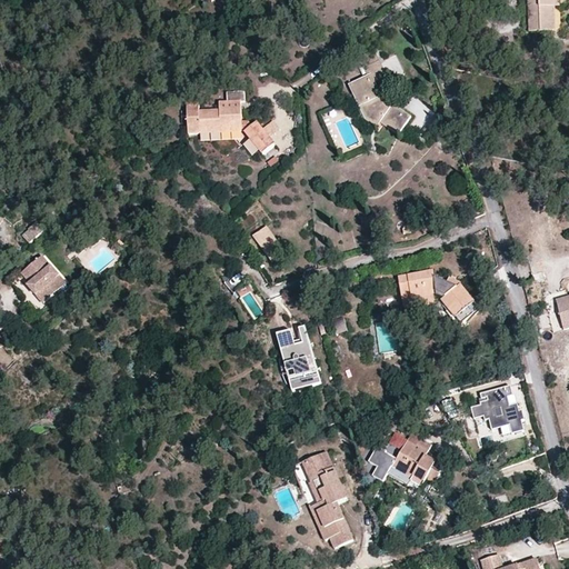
[(530,0),(532,37),(558,36),(557,9),(556,0),(561,0),(530,0)]
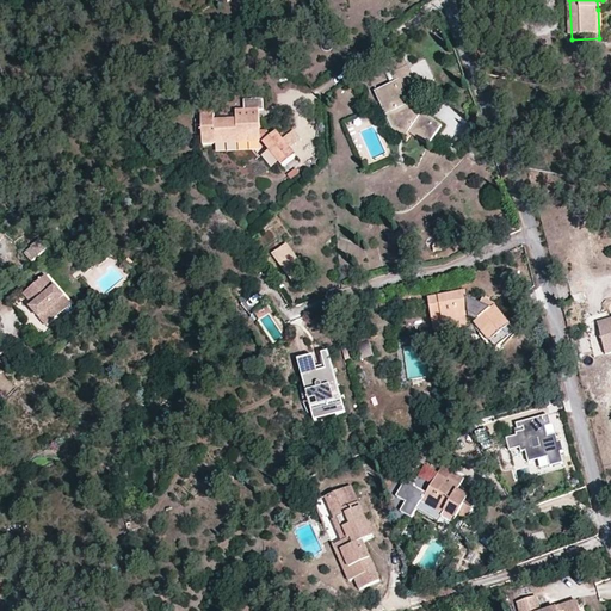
[(374,93),(381,107),(393,131),(403,139),(407,133),(411,135),(427,146),(440,127),(421,113),(419,116),(413,112),(409,105),(402,90),(417,84),(407,67),(392,74),(394,84),(374,93)]
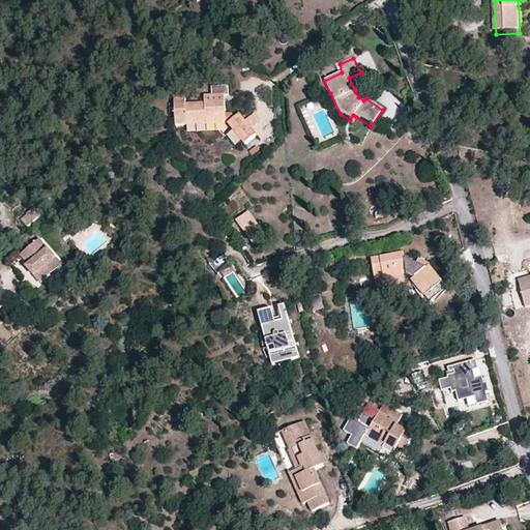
[(226,114),(224,95),(228,95),(228,86),(212,88),(212,95),(204,96),(205,102),(185,104),(185,97),(174,97),(176,127),(187,126),(187,121),(205,120),(206,125),(228,124),(248,143),(258,131),(238,114),(234,118),(231,114),(226,114)]
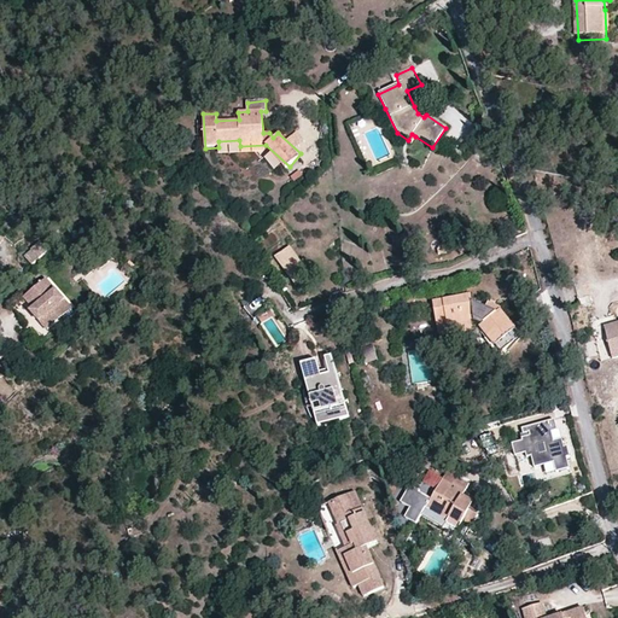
[(454,126),(452,130),(461,136),(472,118),(449,104),(441,117),(454,126)]
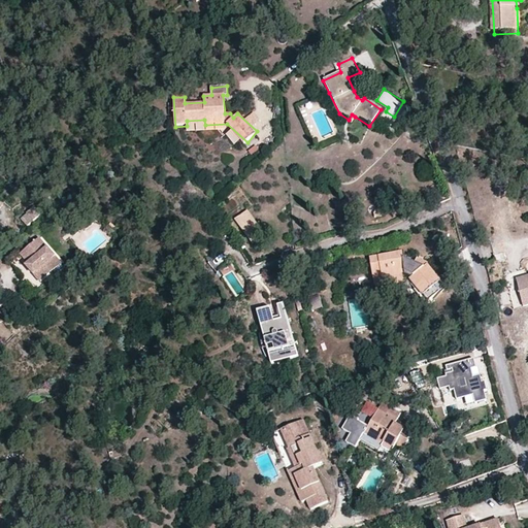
[(354,91),(357,97),(362,100),(364,98),(359,95),(357,90),(354,91)]
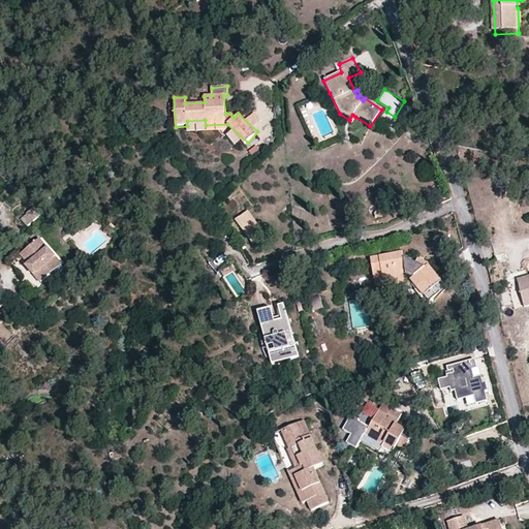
[(25,220),(31,226),(43,215),(37,208),(30,214),(31,215),(25,220)]
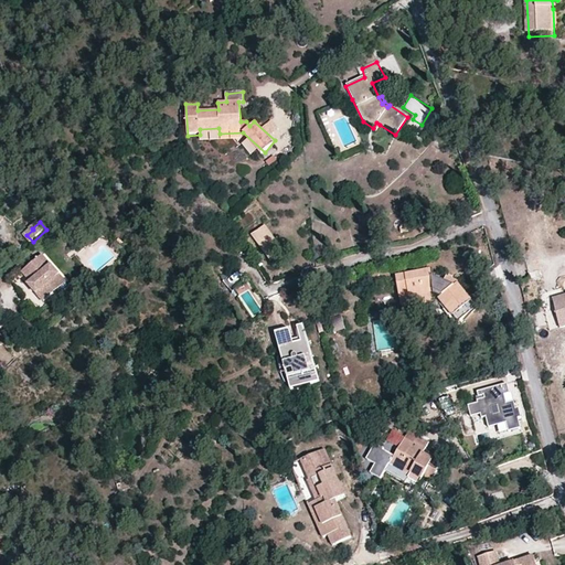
[(265,226),(260,230),(278,255),(284,251),(265,226)]
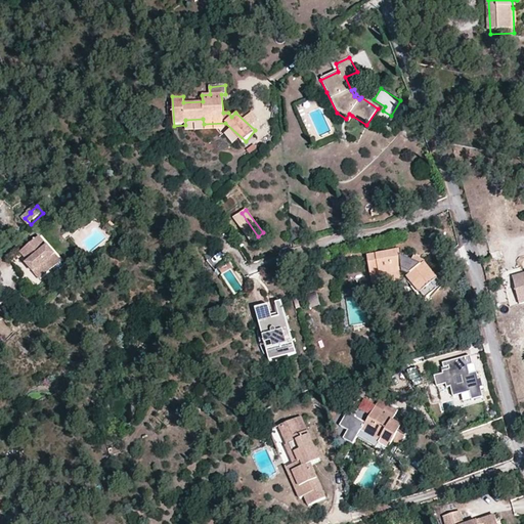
[(242,213),(233,219),(250,242),(258,236),(242,213)]
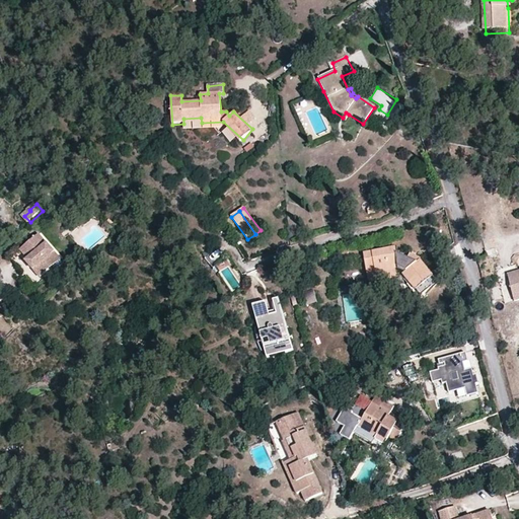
[(432,236),(428,226),(414,232),(418,242),(432,236)]
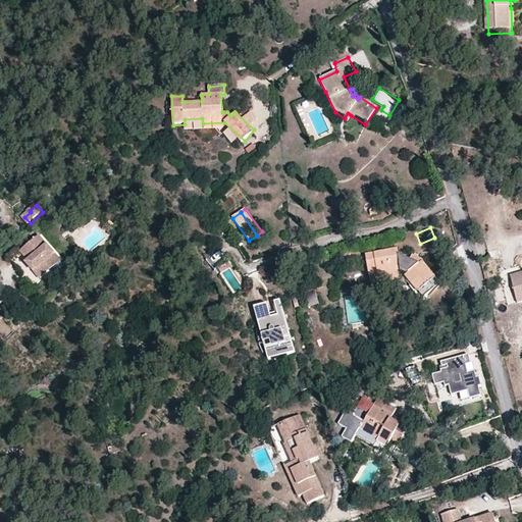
[(57,253),(41,235),(23,251),(32,261),(29,263),(43,279),(55,268),(48,261),(57,253)]
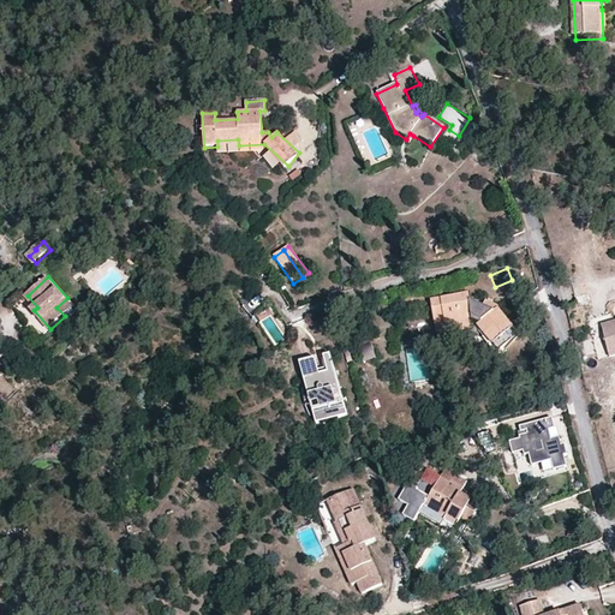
[(469,293),(430,300),(436,336),(471,329),(470,321),(471,320),(479,323),(477,326),(491,345),(494,344),(500,351),(512,341),(513,345),(518,340),(517,338),(519,336),(497,309),(494,311),(483,308),(469,300),(469,293)]
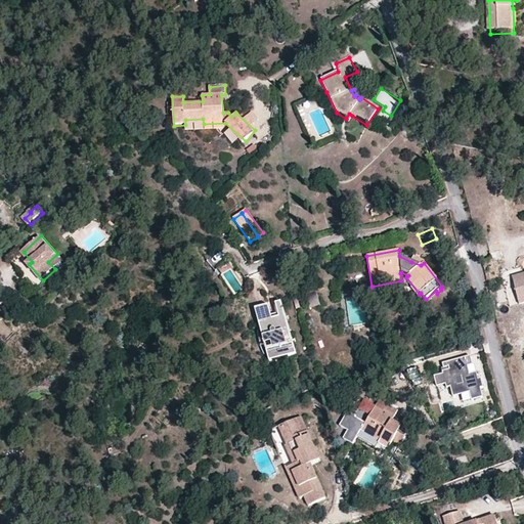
[(32,262),(24,252),(13,261),(23,270),(29,264),(32,262)]
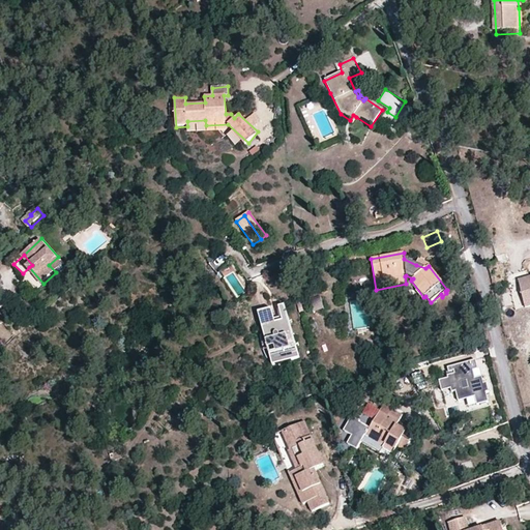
[(65,264),(58,257),(49,265),(56,272),(65,264)]
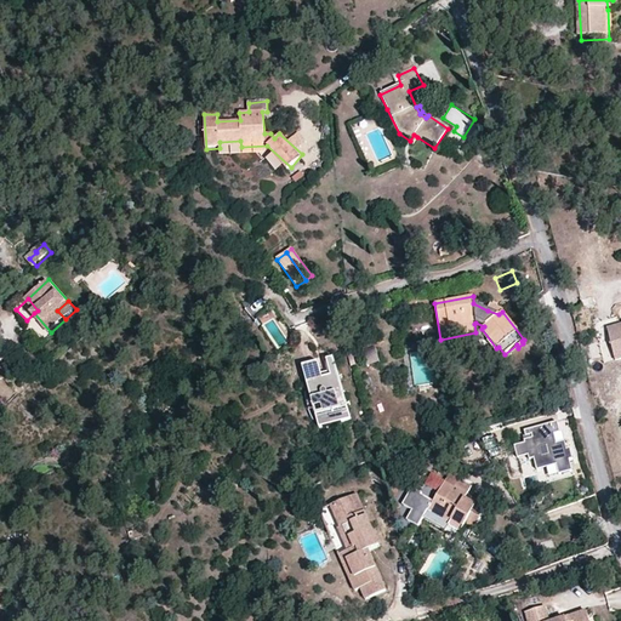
[(502,312),(503,309),(491,303),(488,311),(499,314),(502,312)]
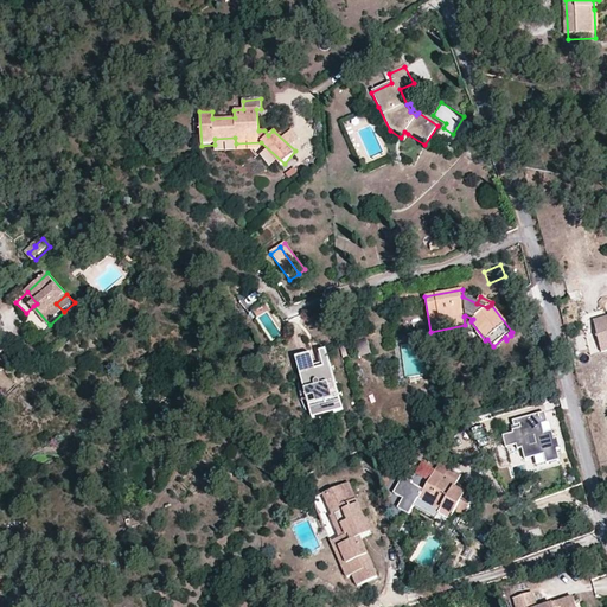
[(606,320),(594,323),(601,355),(606,353),(606,320)]
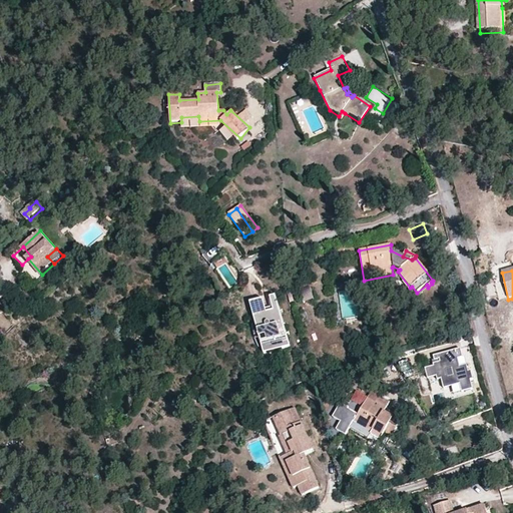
[(300,290),(307,288),(305,280),(298,282),(300,290)]
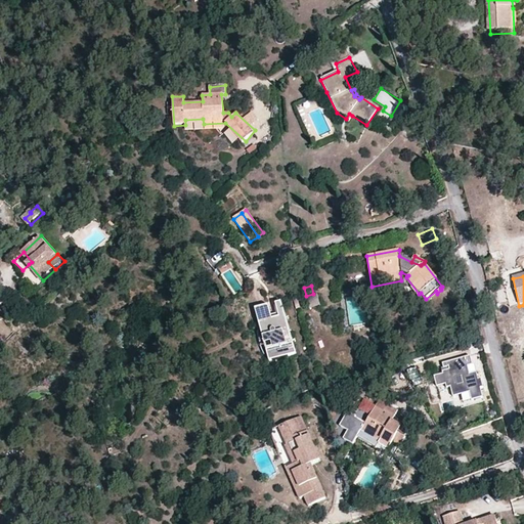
[(313,294),(306,296),(309,309),(318,306),(315,294),(313,294)]
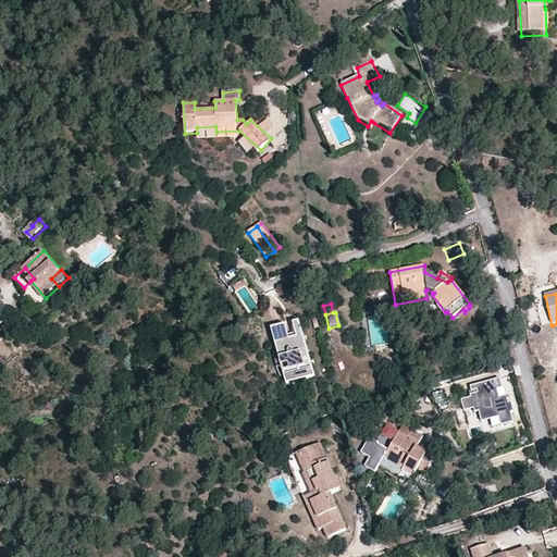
[(285,326),(272,331),(280,361),(289,358),(294,373),(284,375),(286,387),(314,379),(299,322),(294,324),(296,335),(288,337),(285,326)]
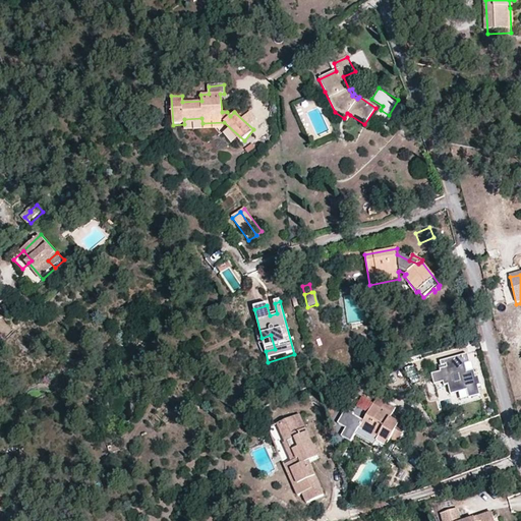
[(470,362),(467,354),(440,361),(442,366),(447,364),(447,367),(443,368),(440,369),(441,371),(431,374),(435,385),(444,382),(445,386),(449,385),(451,395),(467,390),(470,398),(481,395),(478,386),(481,385),(479,375),(476,377),(474,369),(467,371),(465,364),(470,362)]
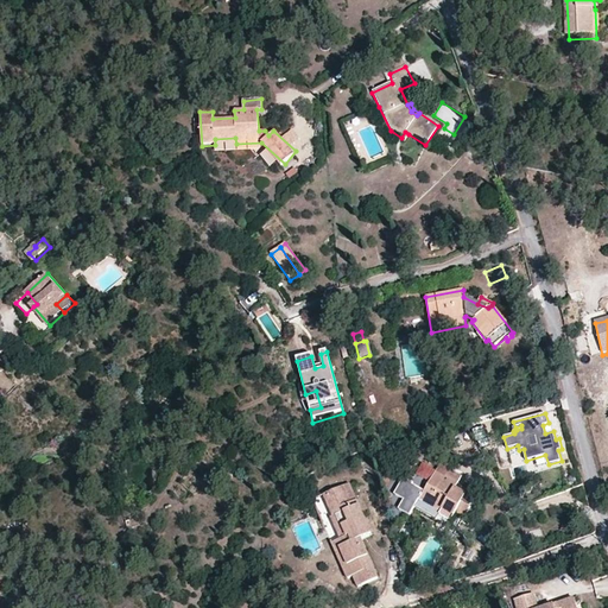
[(404,443),(397,445),(398,454),(406,451),(404,443)]
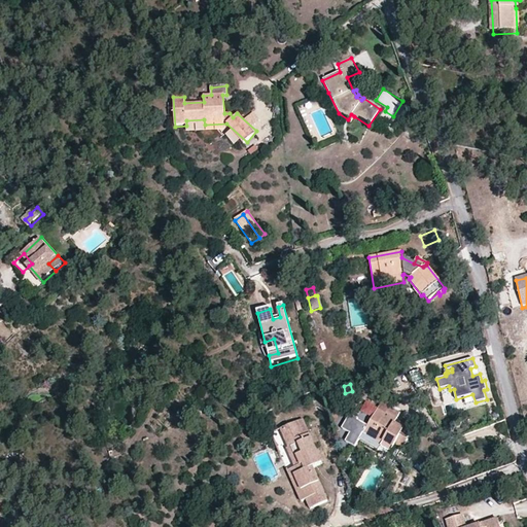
[(356,448),(359,440),(380,450),(381,447),(385,440),(394,445),(396,443),(402,446),(412,430),(405,426),(403,427),(402,430),(392,425),(394,422),(399,412),(387,407),(389,402),(382,398),(379,406),(386,410),(385,412),(377,408),(364,401),(360,411),(372,417),(367,425),(357,420),(357,419),(349,415),(342,429),(350,433),(346,443),(356,448)]
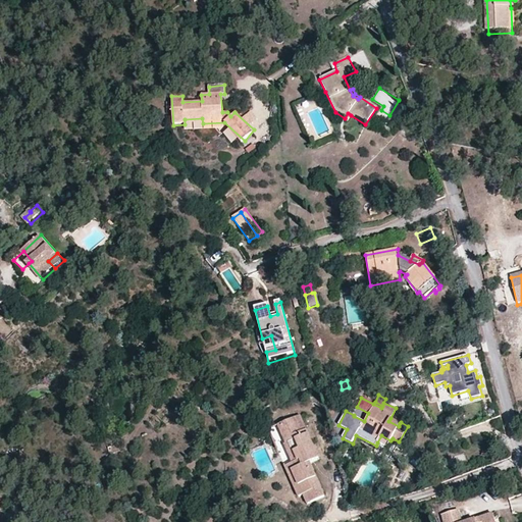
[(310,503),(324,496),(309,462),(318,459),(300,415),(277,425),(284,444),(283,444),(292,463),(289,464),(298,485),(294,487),(298,497),(303,494),(306,493),(310,503)]
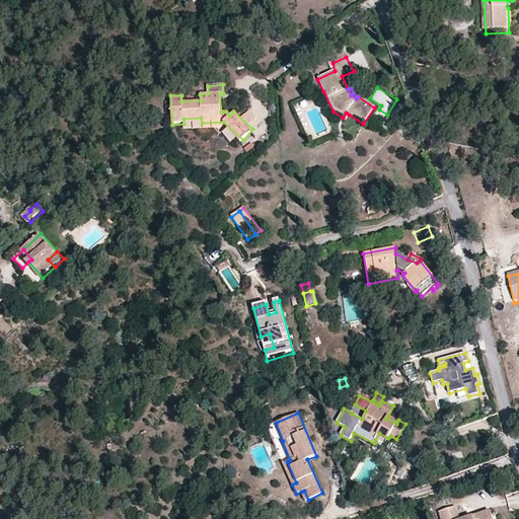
[(388,416),(386,419),(396,424),(397,421),(388,416)]
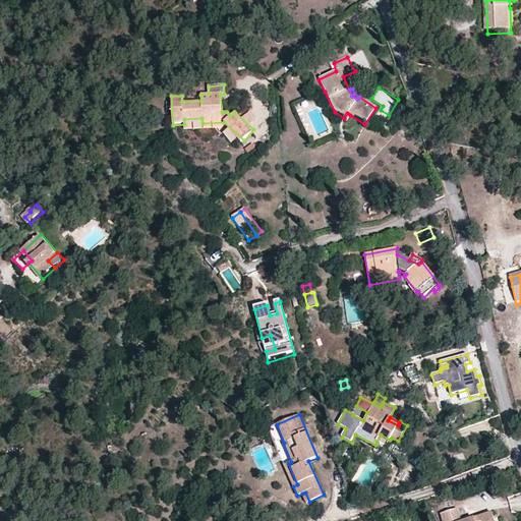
[(390,440),(381,435),(377,442),(386,446),(390,440)]
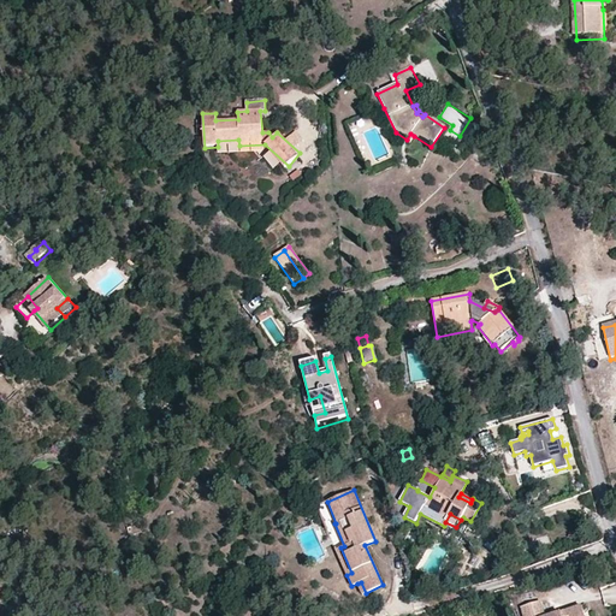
[(341,548),(336,550),(347,575),(351,573),(341,548)]
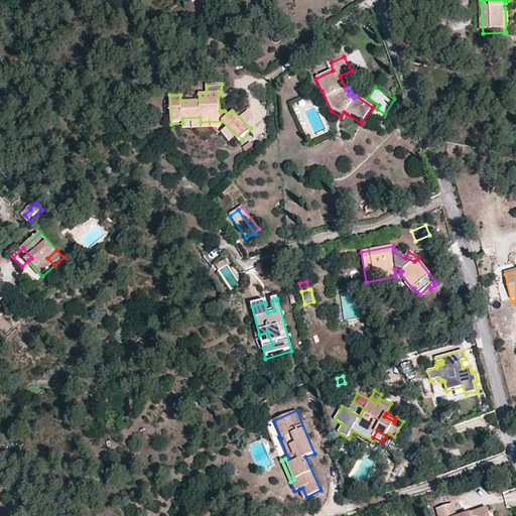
[(488,515),(486,508),(460,515),(456,515),(453,504),(436,509),(438,515),(488,515)]
